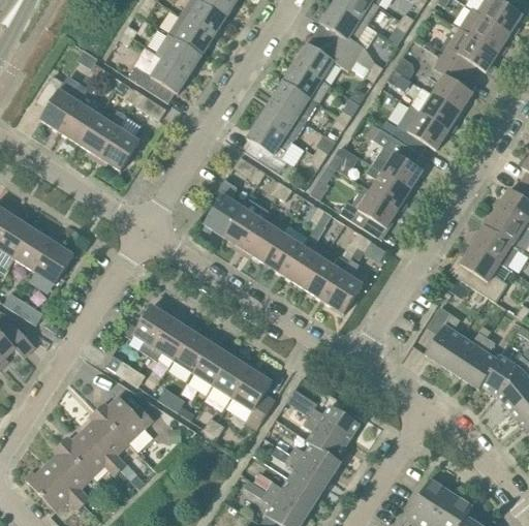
[(146,20),(157,1),(155,0),(144,0),(135,13),(146,20)]
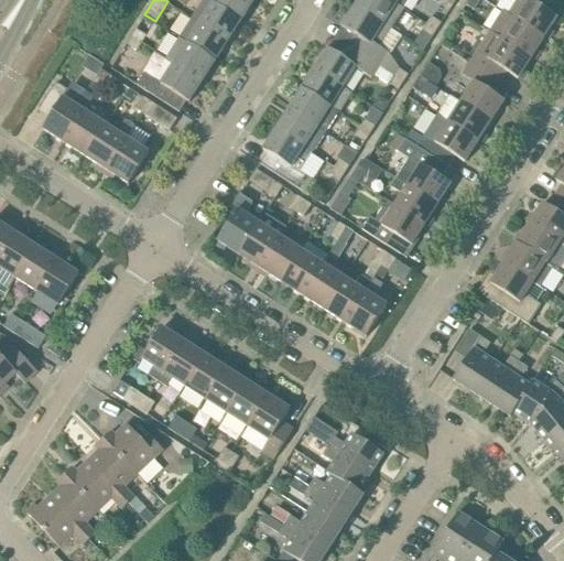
[(202,0),(192,17),(228,40),(241,20),(210,0),(202,0)]
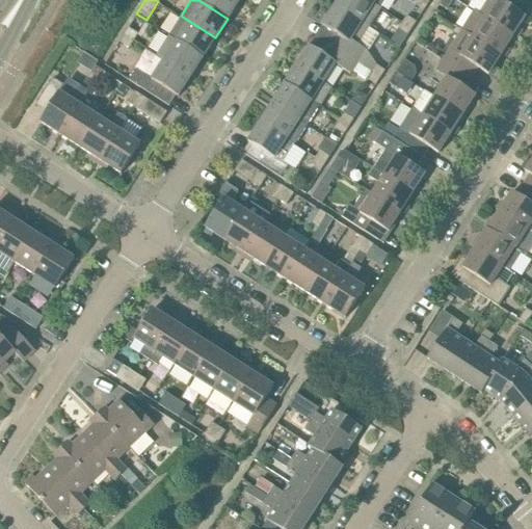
[(198,0),(228,19),(238,0),(198,0)]
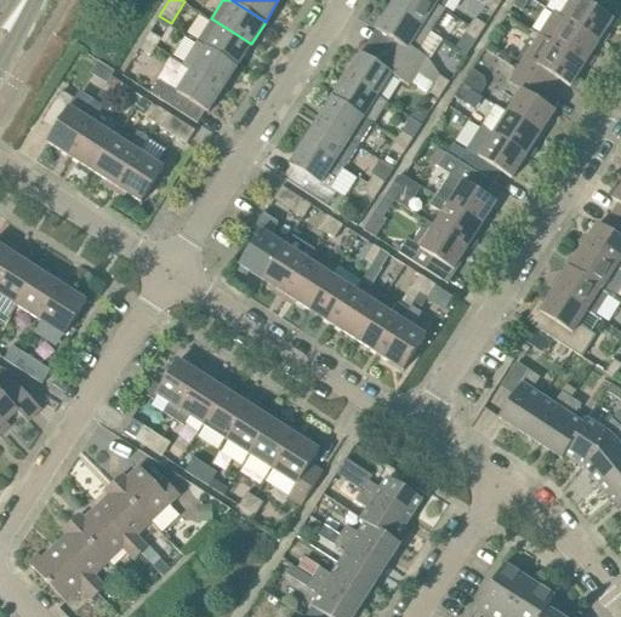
[(437,3),(433,0),(394,0),(392,5),(422,24),(431,29),(432,30),(445,7),(444,7),(437,3)]
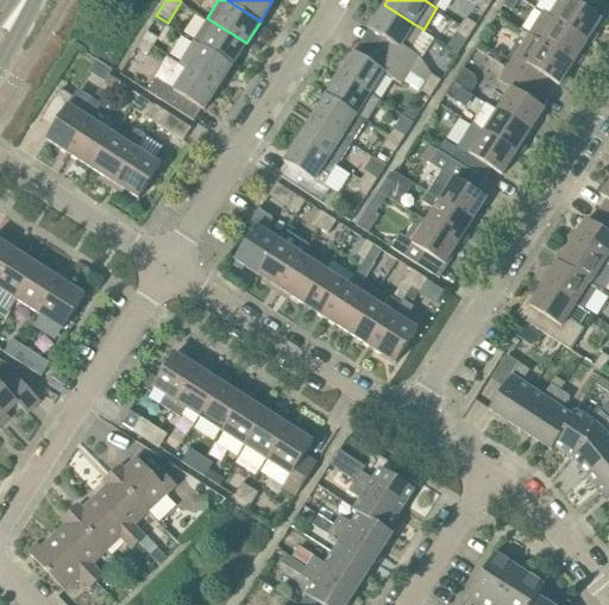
[(566,0),(556,17),(556,18),(588,38),(602,17),(577,0),(566,0)]
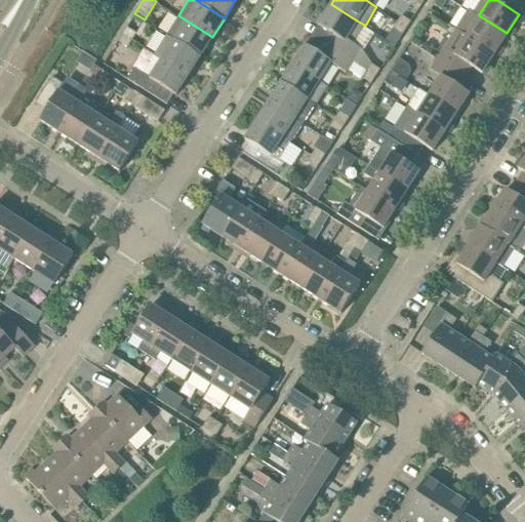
[(354,41),(364,25),(357,21),(331,4),(319,23),(334,33),(328,43),(353,59),(361,46),(354,41)]
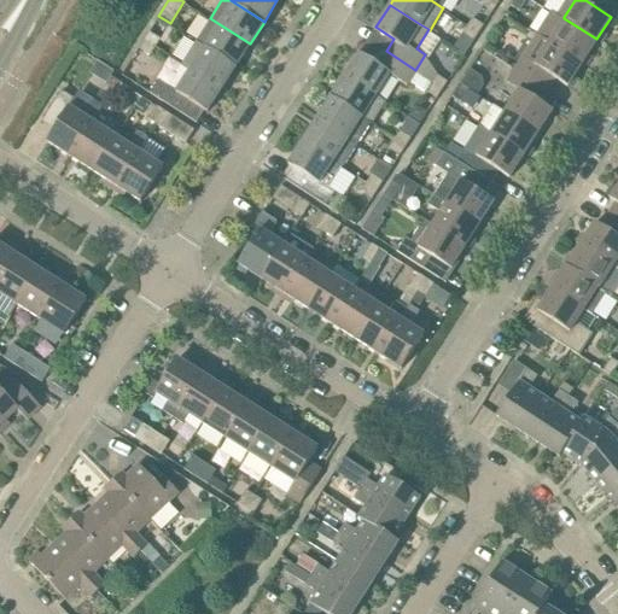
[(582,62),(596,39),(564,18),(564,17),(552,9),(536,31),(549,40),(582,62)]
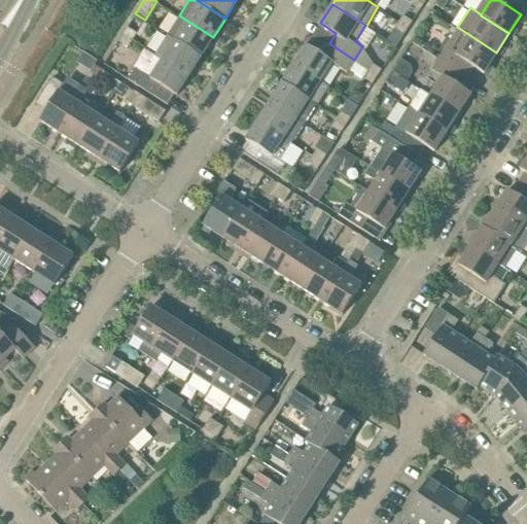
[(402,13),(398,20),(408,26),(413,20),(402,13)]
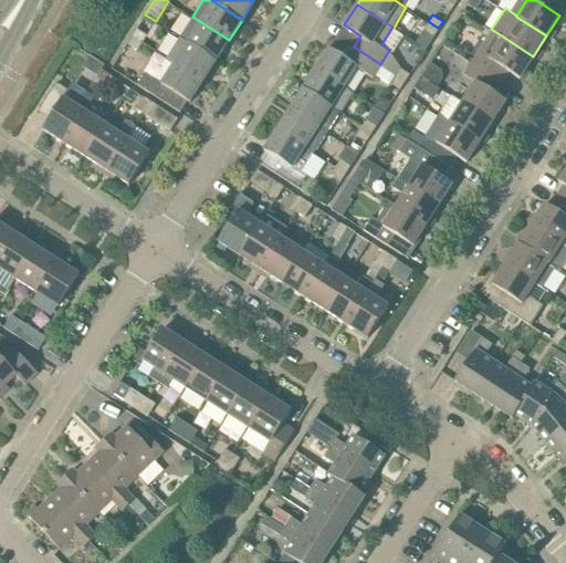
[(216,60),(229,40),(192,17),(179,37),(188,41),(188,42),(216,60)]
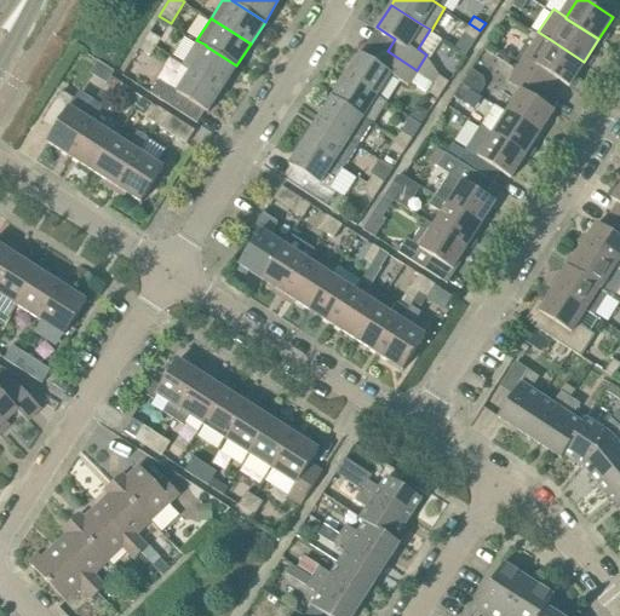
[(475,39),(480,30),(469,23),(464,32),(475,39)]
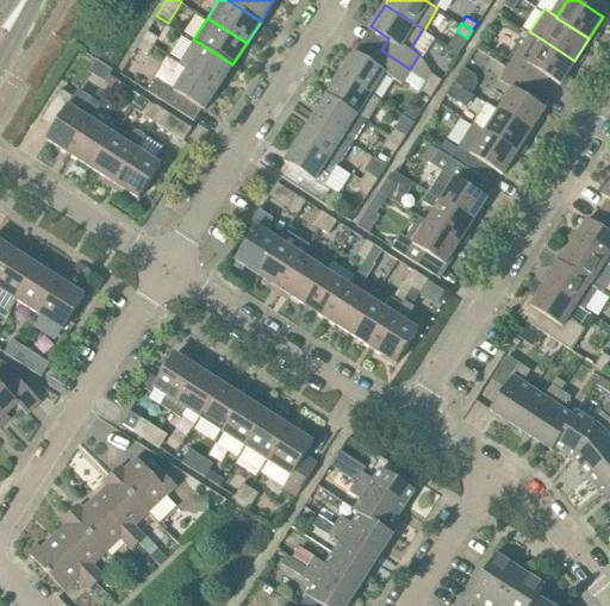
[(143,37),(154,44),(159,36),(148,29),(143,37)]
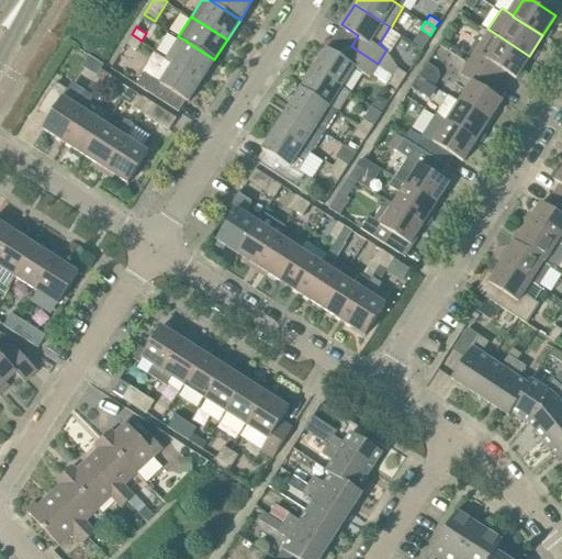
[(516,76),(529,56),(487,29),(474,48),(475,49),(469,60),(498,80),(505,69),(516,76)]
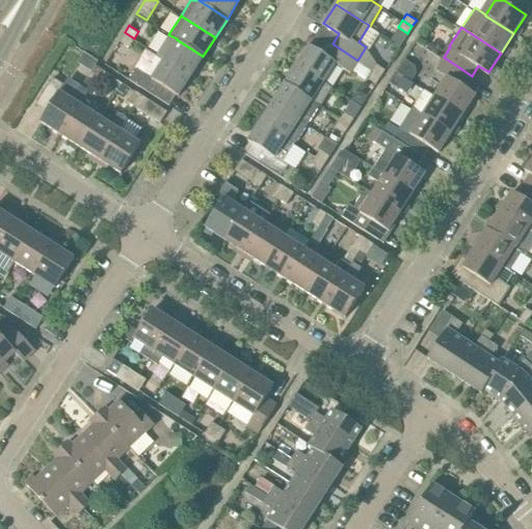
[(130,45),(134,38),(125,32),(120,38),(130,45)]
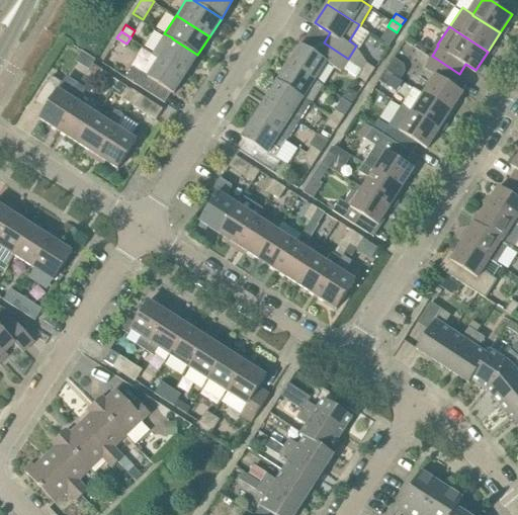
[(164,33),(153,52),(160,57),(185,73),(197,55),(172,38),(172,37),(164,33)]
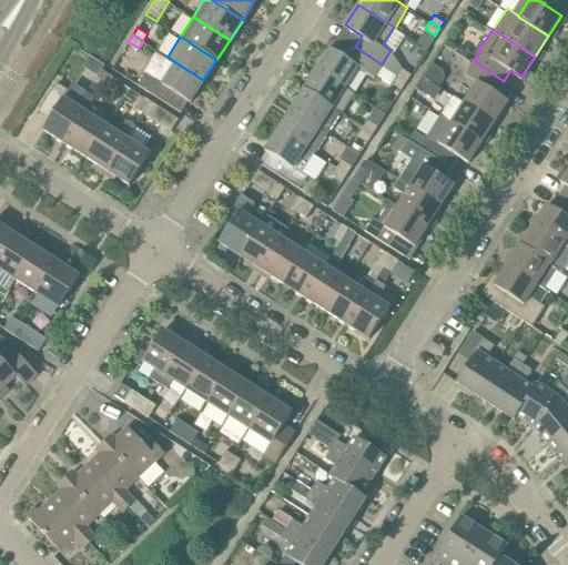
[(331,47),(317,68),(346,86),(358,66),(374,76),(382,64),(355,47),(348,58),(331,47)]
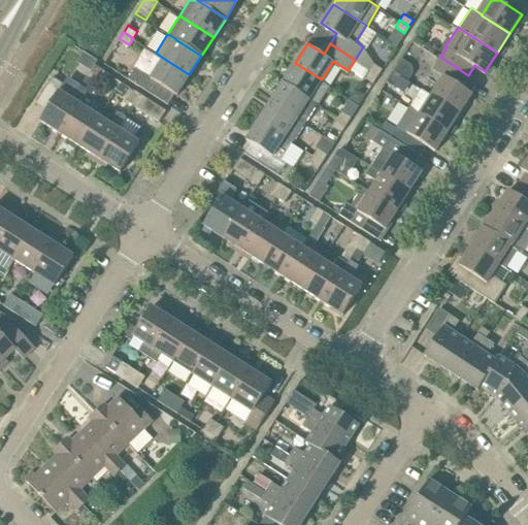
[(462,86),(468,75),(440,57),(433,68),(443,74),(431,94),(460,111),(472,92),(462,86)]
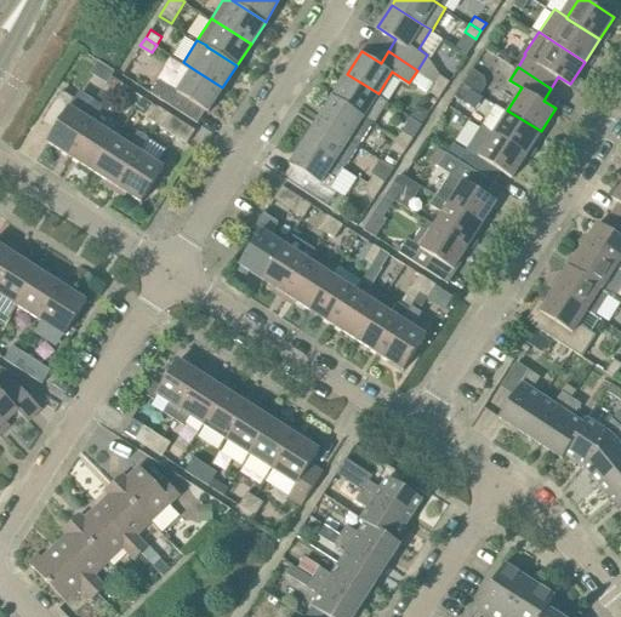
[(209,110),(222,87),(192,68),(178,90),(160,78),(152,91),(198,120),(205,108),(209,110)]
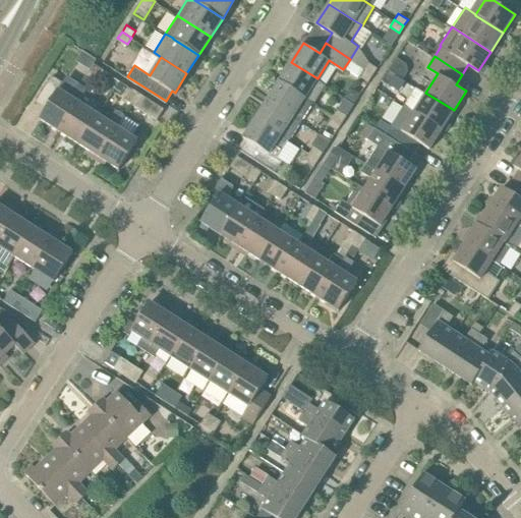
[(367,60),(363,67),(372,73),(378,67),(367,60)]
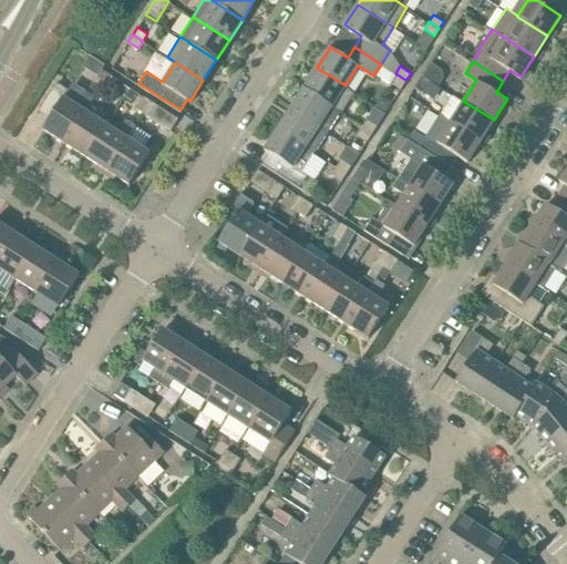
[(94,80),(102,84),(110,73),(102,68),(94,80)]
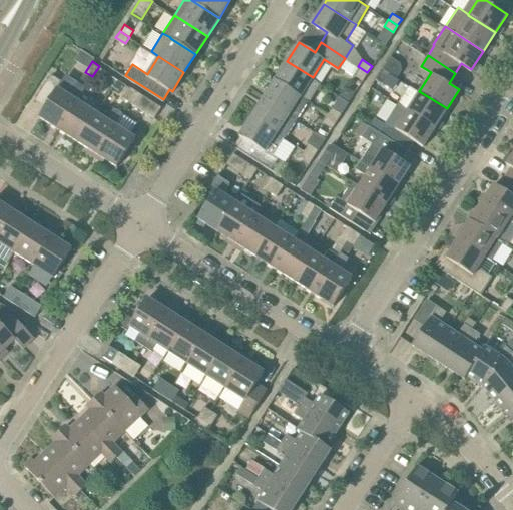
[(312,77),(313,77),(287,61),(275,79),(308,100),(309,101),(321,83),(312,77)]
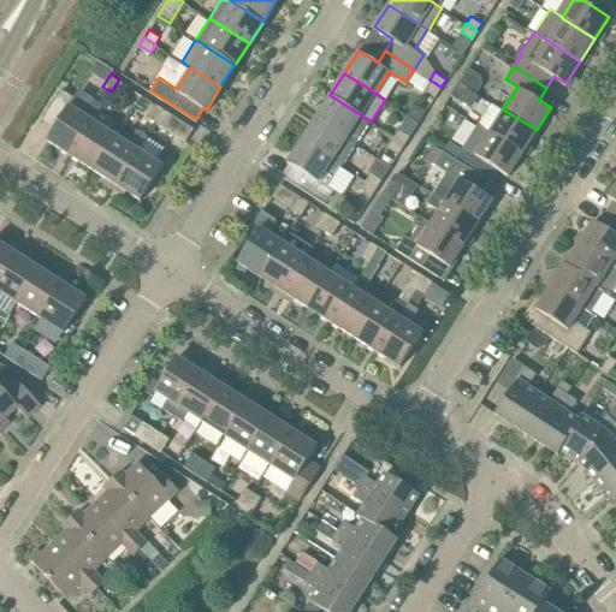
[(126,84),(119,79),(111,91),(118,96),(126,84)]
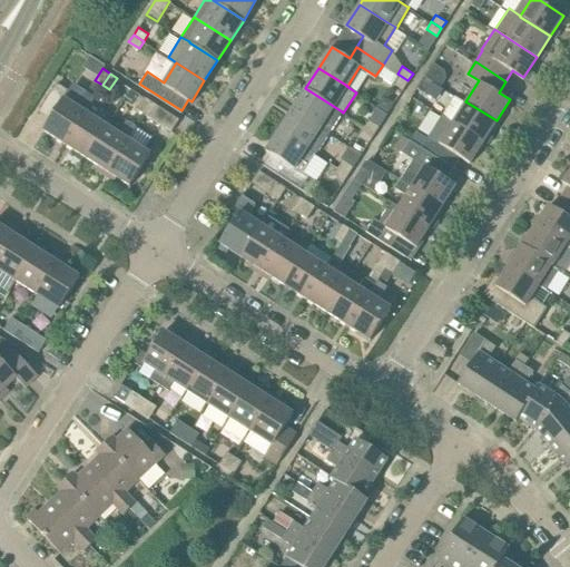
[(403,88),(408,80),(397,74),(393,81),(403,88)]
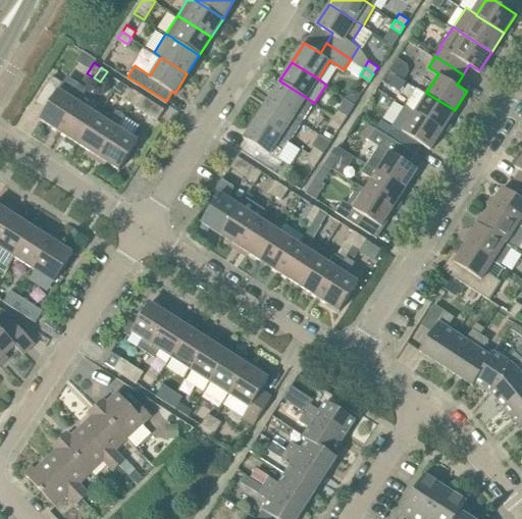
[(389,84),(397,72),(389,68),(382,79),(389,84)]
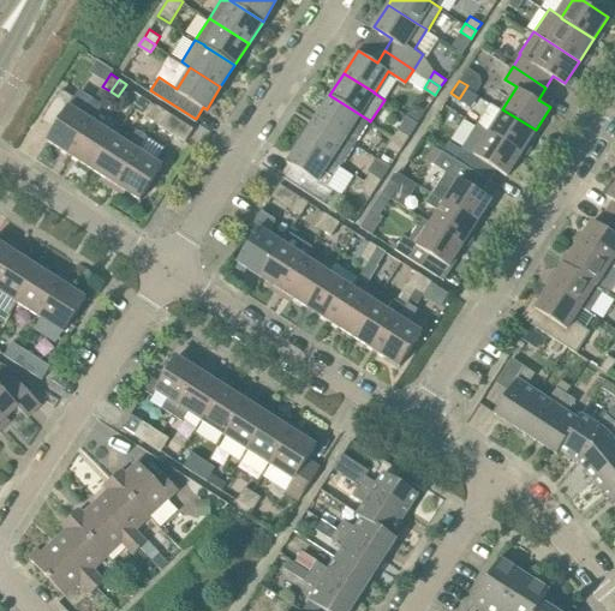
[(87,105),(82,112),(70,105),(75,96),(61,88),(42,118),(54,126),(47,138),(71,154),(93,119),(97,111),(87,105)]
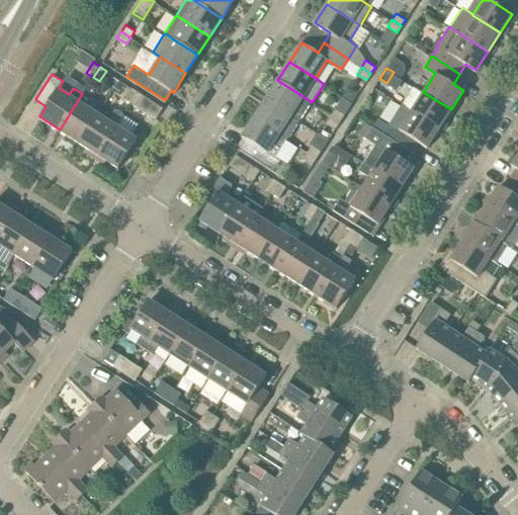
[(299,119),(311,101),(277,80),(265,98),(298,119),(299,119)]
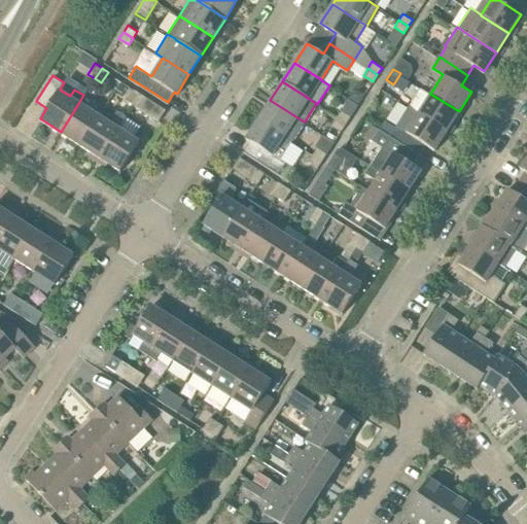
[(354,88),(348,97),(350,99),(358,104),(364,94),(354,88)]
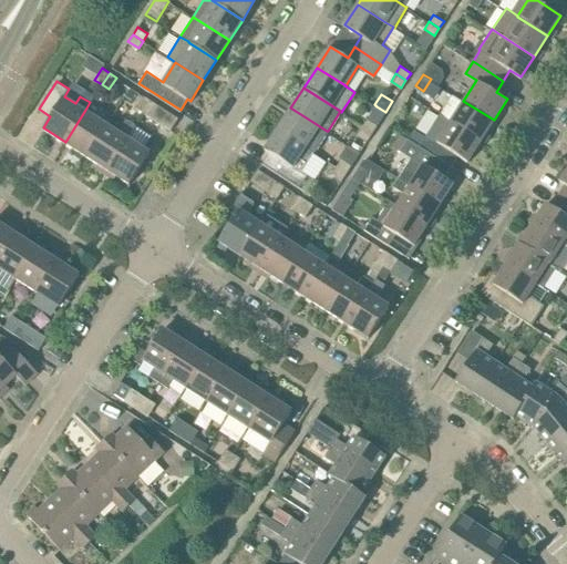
[(452,94),(440,114),(450,121),(451,121),(481,140),(494,120),(463,101),(452,94)]
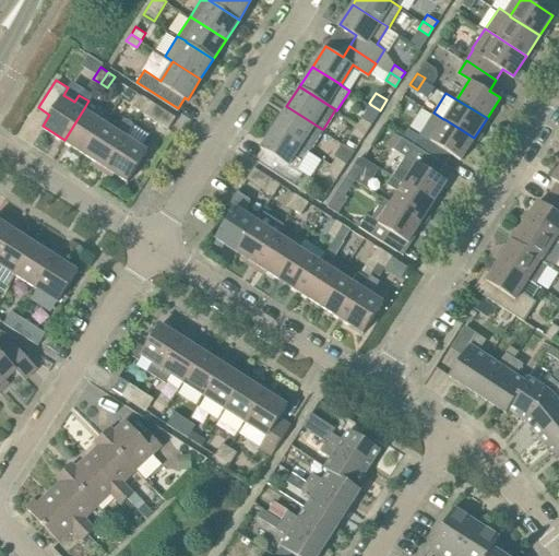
[(134,106),(142,110),(150,98),(142,94),(134,106)]
